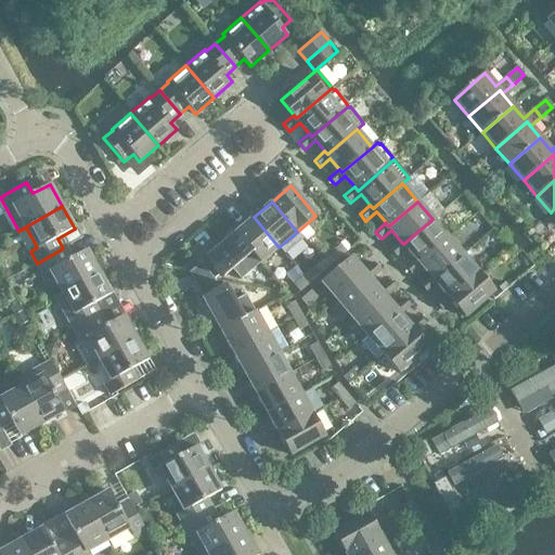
[(254,217),(235,233),(260,262),(279,247),(254,217)]
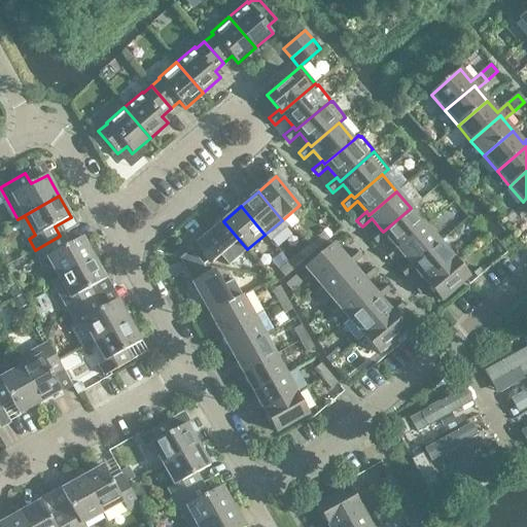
[(380,229),(371,237),(376,244),(386,236),(394,246),(397,249),(425,225),(411,208),(383,232),(380,229)]
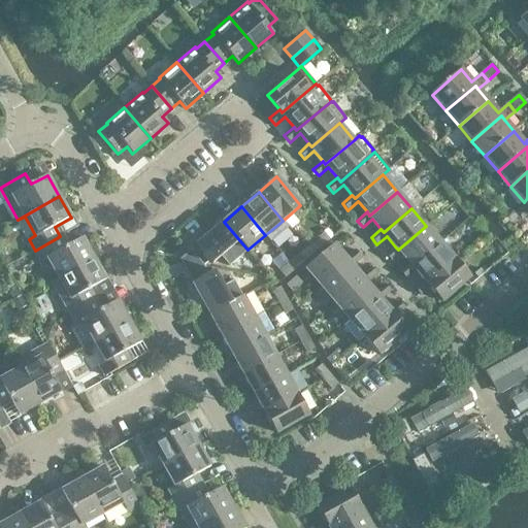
[(224,222),(196,244),(212,264),(221,257),(229,266),(248,250),(224,222)]
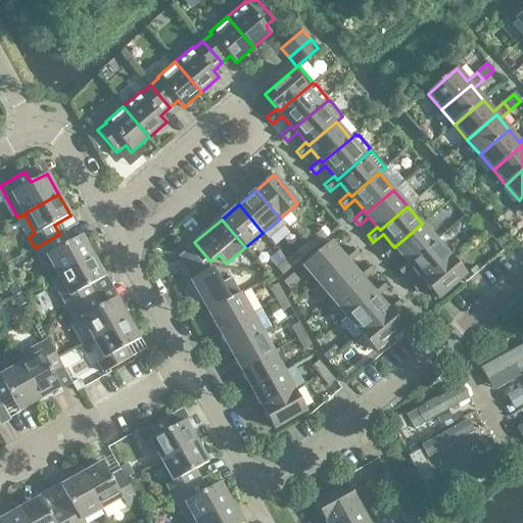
[(391,244),(382,252),(388,258),(397,250),(406,260),(409,264),(437,240),(422,224),(394,247),(391,244)]
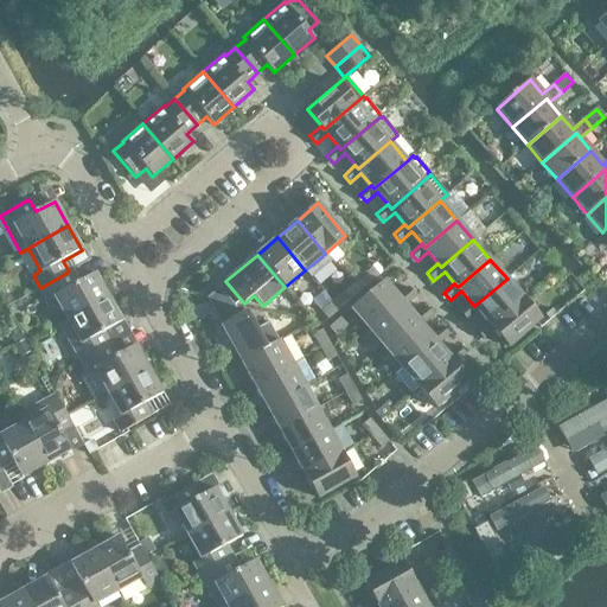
[(360,278),(368,286),(379,275),(372,268),(360,278)]
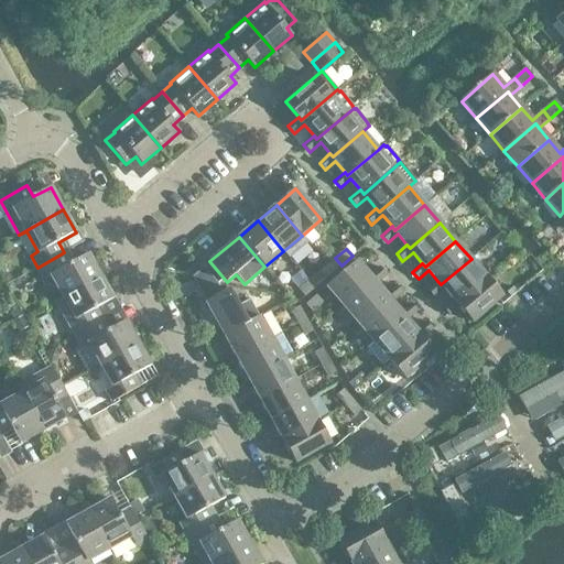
[(64,252),(38,268),(44,280),(51,275),(63,297),(100,277),(88,253),(71,263),(64,252)]
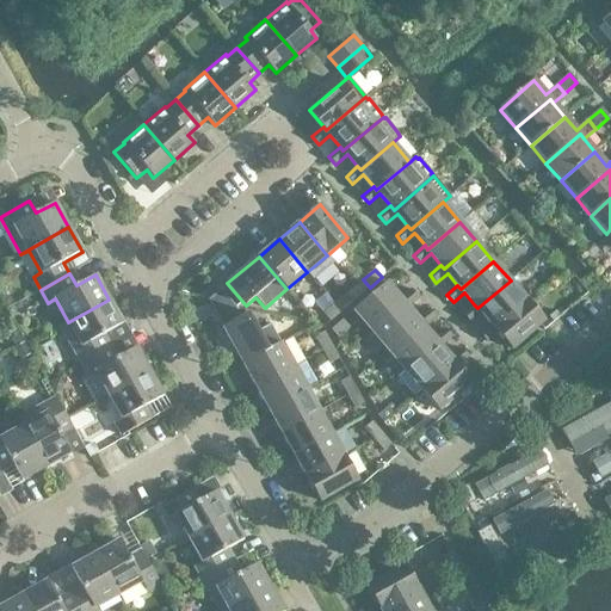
[(474,304),(463,314),(469,322),(481,313),(491,323),(494,328),(528,301),(511,281),(477,308),(474,304)]
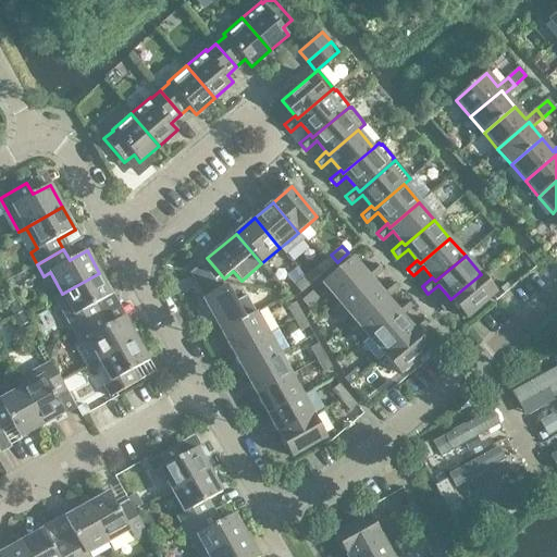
[(351,257),(322,283),(337,301),(368,276),(366,273),(351,257)]
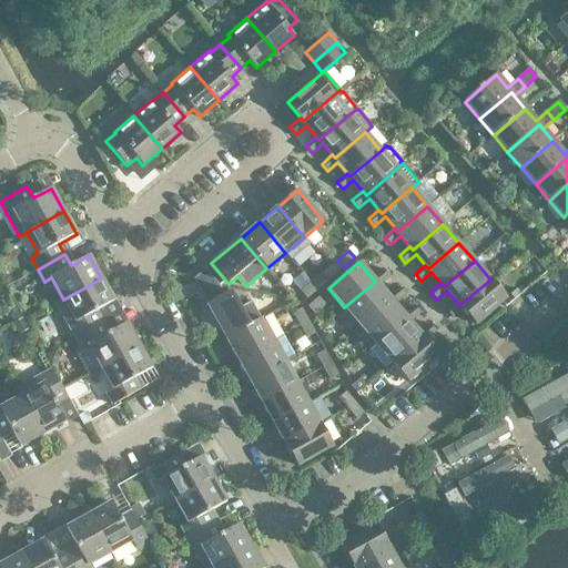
[(193,279),(199,288),(213,279),(205,269),(193,279)]
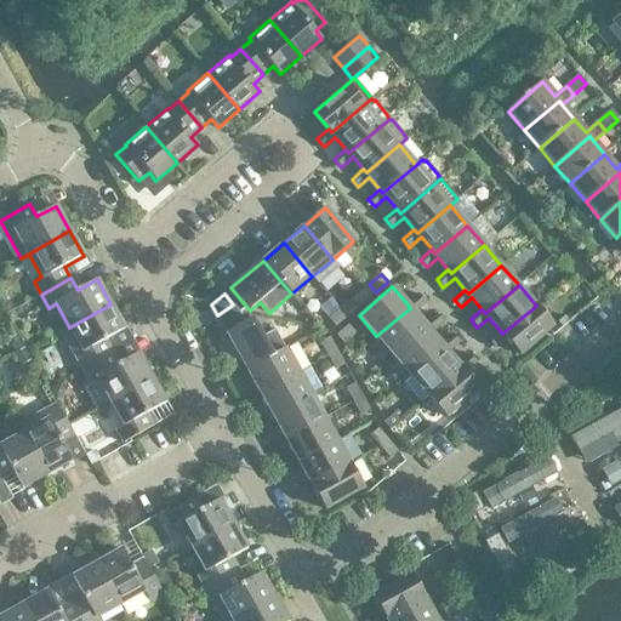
[(410,308),(376,336),(394,357),(427,328),(425,324),(414,313),(426,303),(419,295),(408,305),(410,308)]
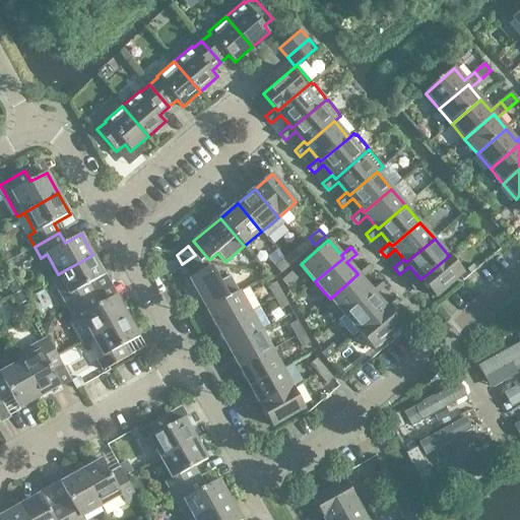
[(290,265),(284,259),(277,250),(268,259),(280,273),(290,265)]
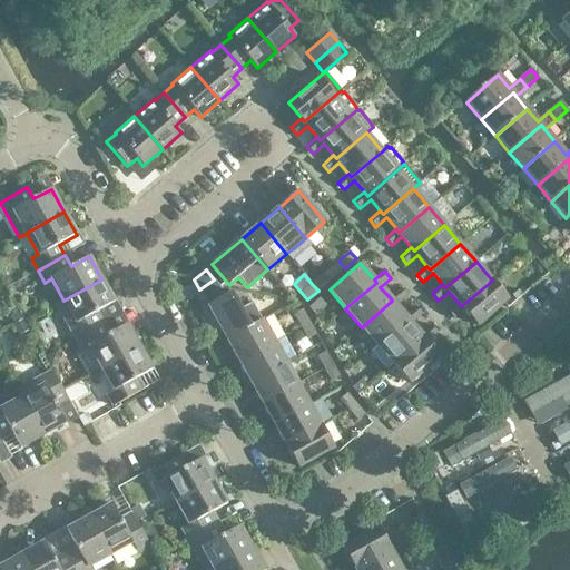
[(323,274),(312,284),(318,291),(328,282),(323,274)]
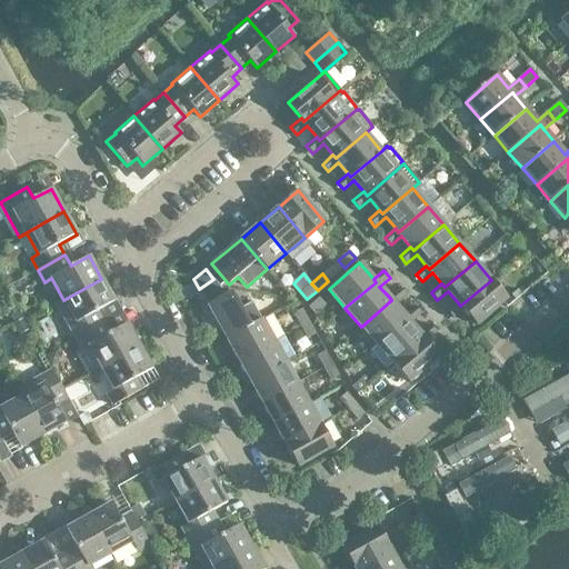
[(63,300),(57,303),(76,338),(103,322),(97,311),(115,302),(101,279),(63,300)]
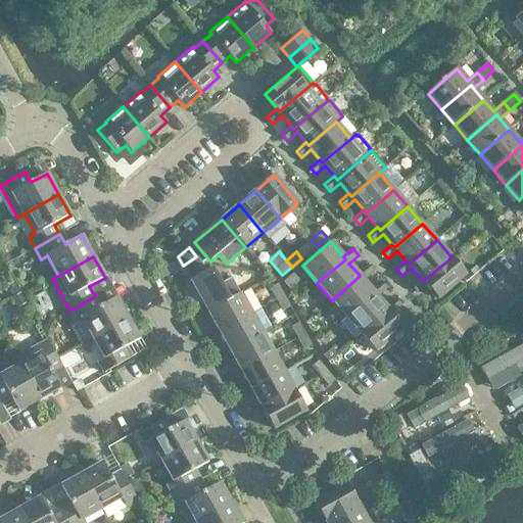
[(196,256),(183,266),(187,274),(203,265),(196,256)]
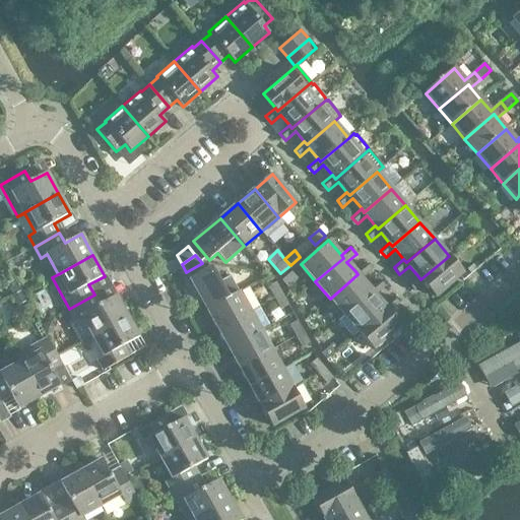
[(417,275),(408,284),(413,290),(424,282),(436,297),(463,273),(449,256),(420,279),(417,275)]
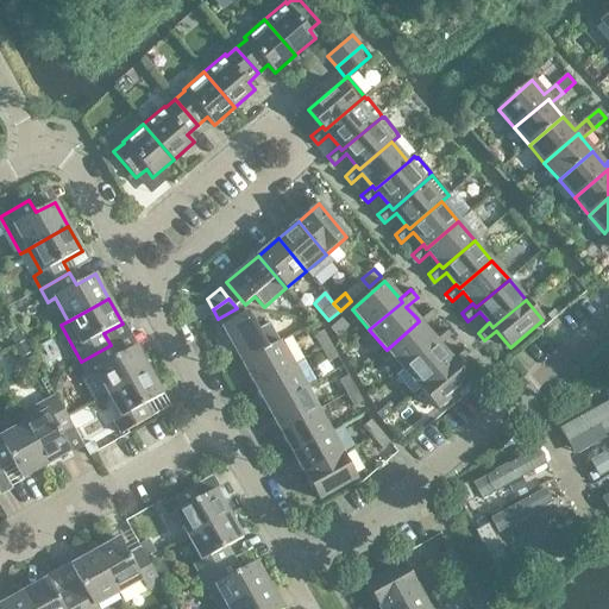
[(419,321),(387,350),(403,369),(435,341),(433,338),(422,326),(434,316),(427,308),(416,318),(419,321)]
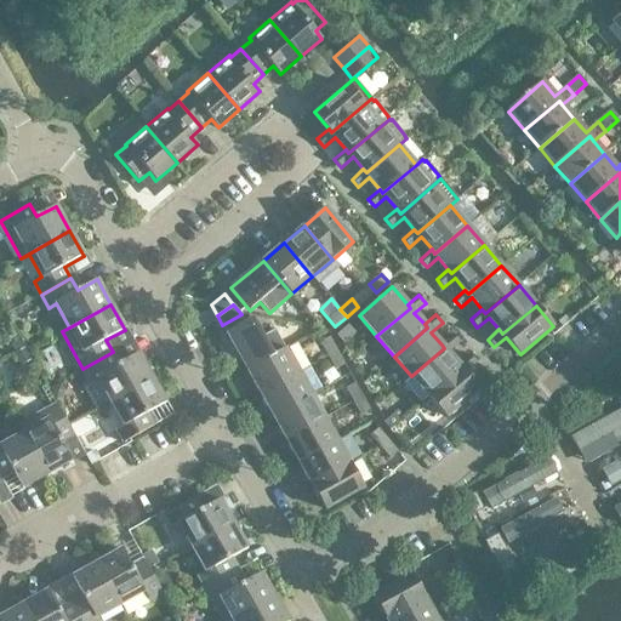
[(227,332),(248,371),(273,357),(273,355),(285,348),(275,330),(262,337),(252,319),(227,332)]
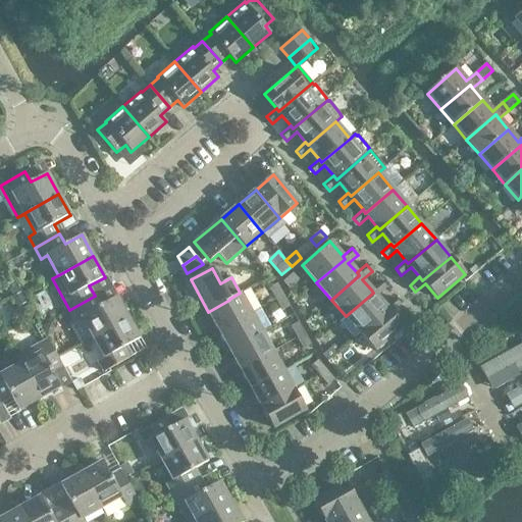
[(293,273),(282,282),(289,289),(298,280),(293,273)]
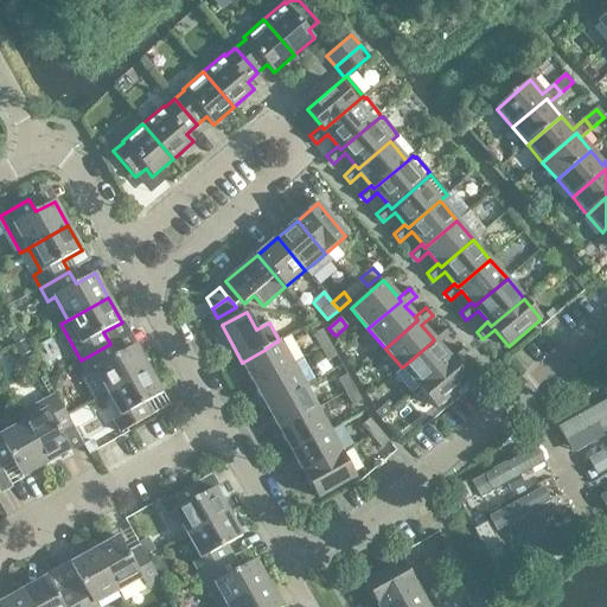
[(434,340),(402,368),(394,375),(410,394),(419,388),(451,359),(448,356),(439,345),(449,336),(442,327),(432,337),(434,340)]
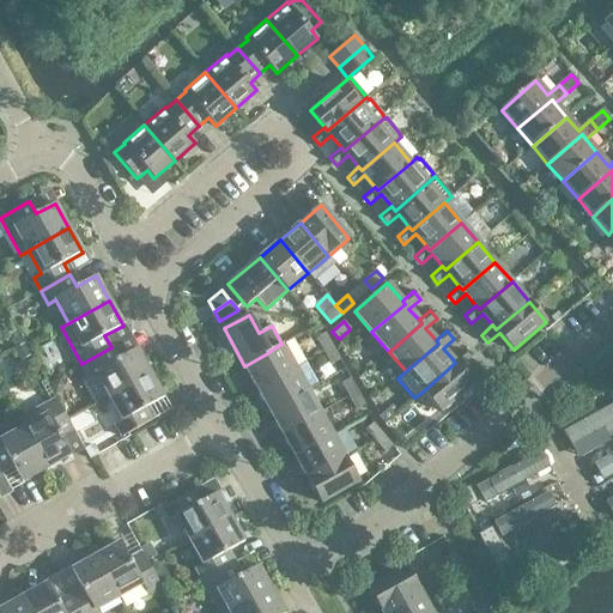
[(316,339),(323,352),(332,347),(325,334),(316,339)]
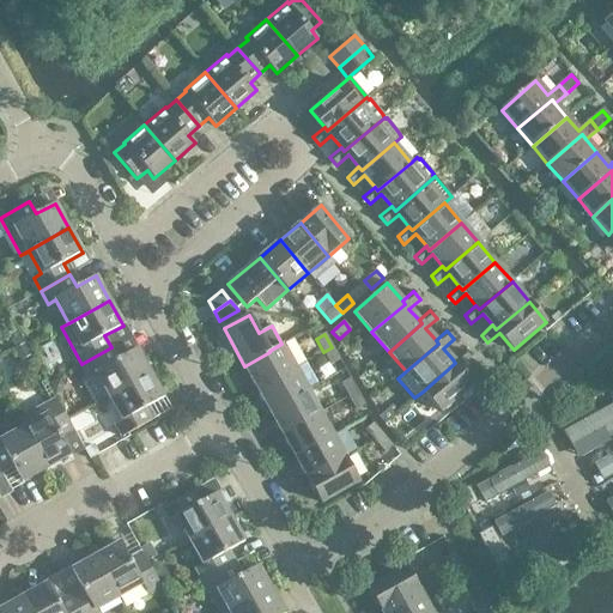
[(269,352),(244,366),(258,389),(295,368),(281,344),(269,351),(269,352)]
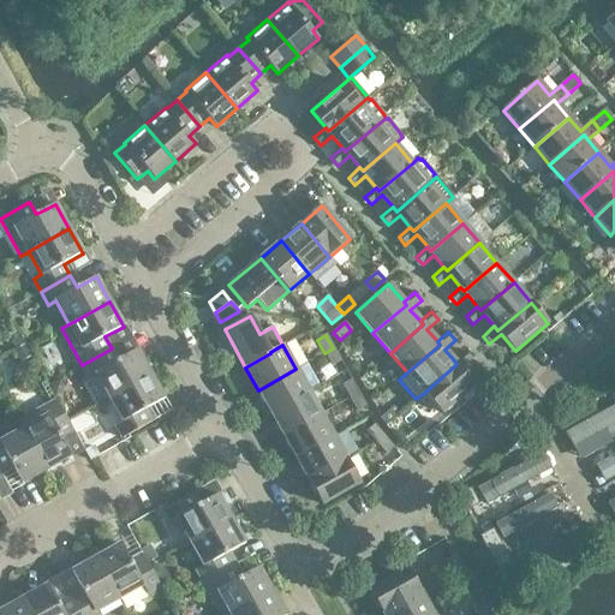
[(112,348),(82,365),(89,377),(96,372),(109,396),(150,374),(137,350),(118,360),(112,348)]
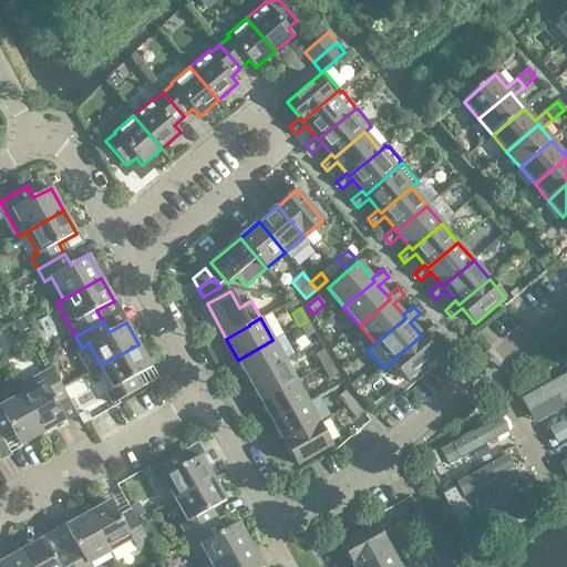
[(307,321),(299,326),(306,338),(313,333),(307,321)]
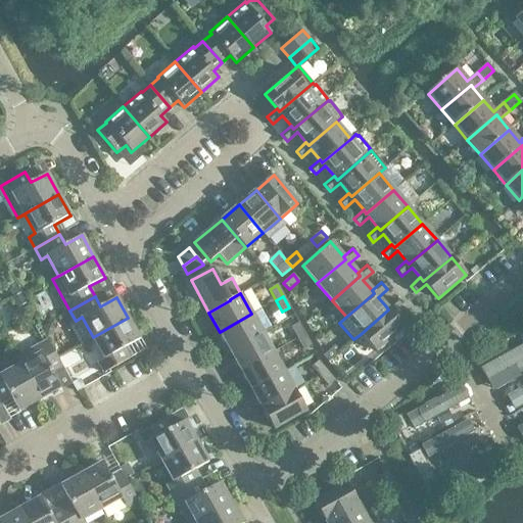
[(388,310),(361,334),(376,351),(403,328),(391,314),(400,305),(395,298),(386,306),(388,310)]
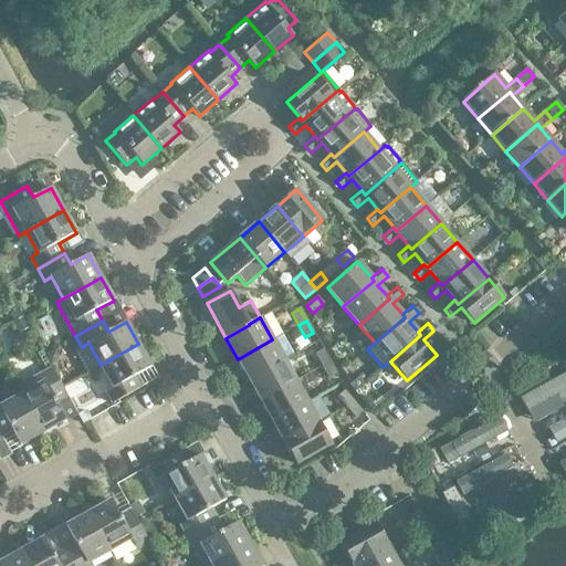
[(272,339),(238,359),(249,379),(284,360),(272,339)]
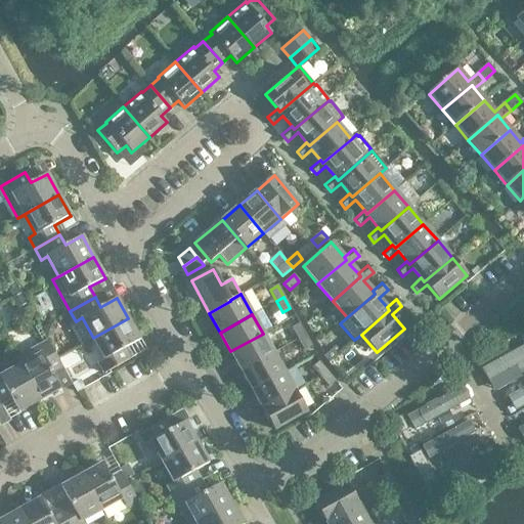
[(128,318),(93,338),(104,357),(98,361),(104,373),(129,359),(124,349),(140,340),(128,318)]
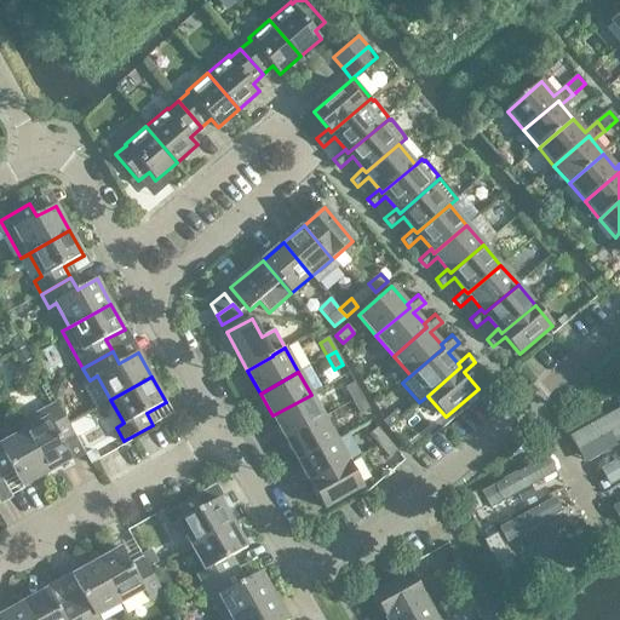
[(345,389),(352,401),(361,396),(355,383),(345,389)]
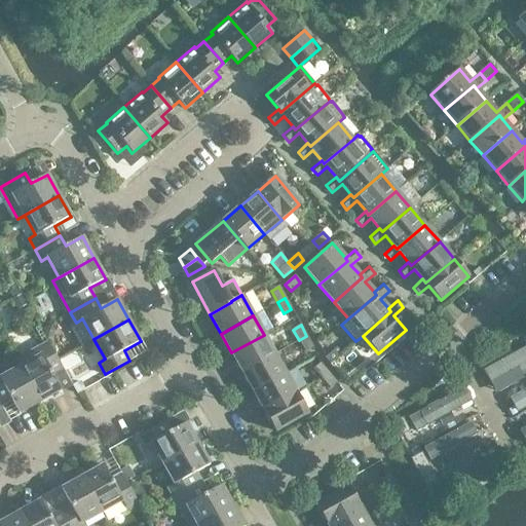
[(264,335),(231,352),(242,372),(274,353),(264,335)]
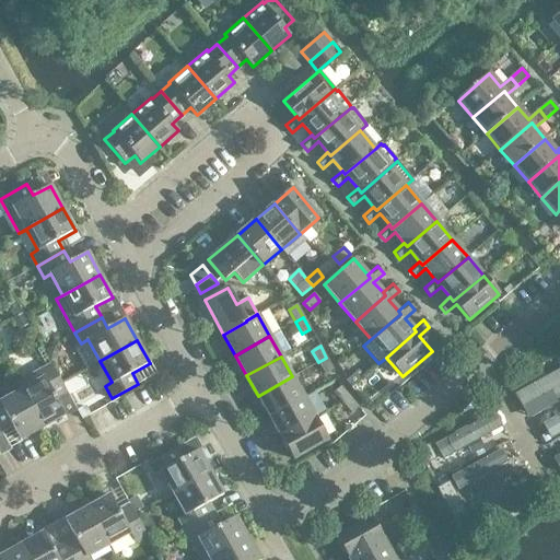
[(326,358),(318,362),(325,374),(334,370),(326,358)]
